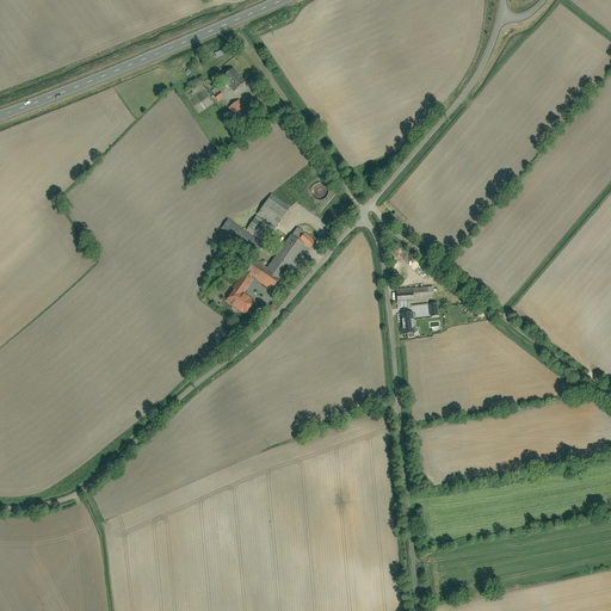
[(245,82),(233,69),(222,79),(233,92),(245,82)]
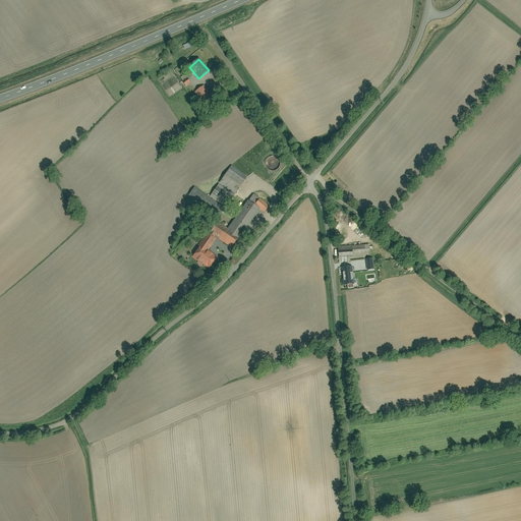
[(168,72),(171,77),(177,73),(173,69),(168,72)]
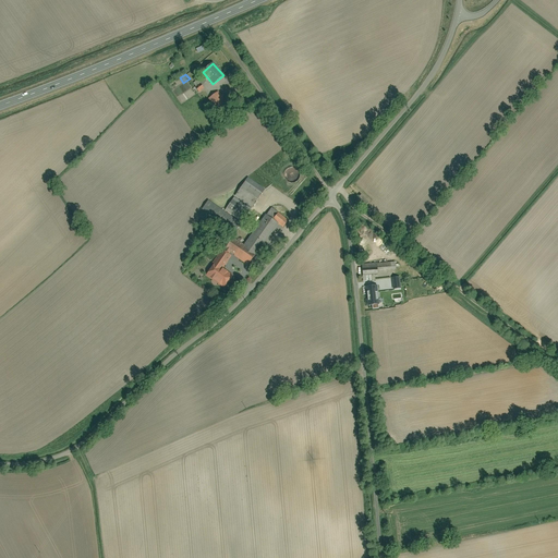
[(198,81),(194,84),(199,93),(205,89),(198,81)]
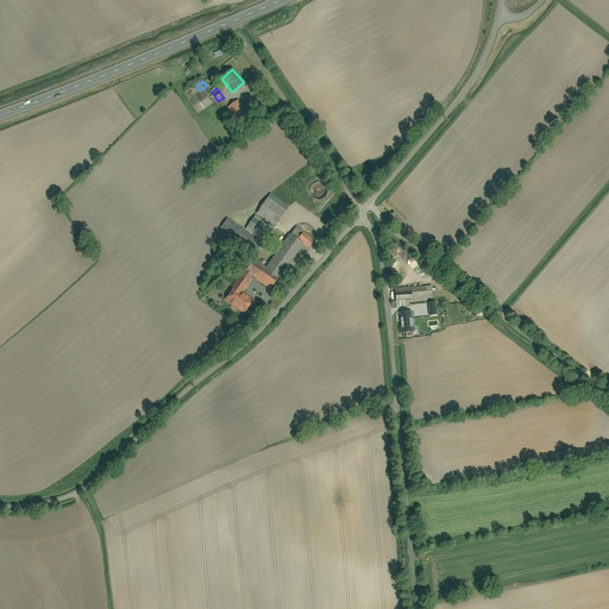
[(248,112),(238,100),(226,108),(236,121),(248,112)]
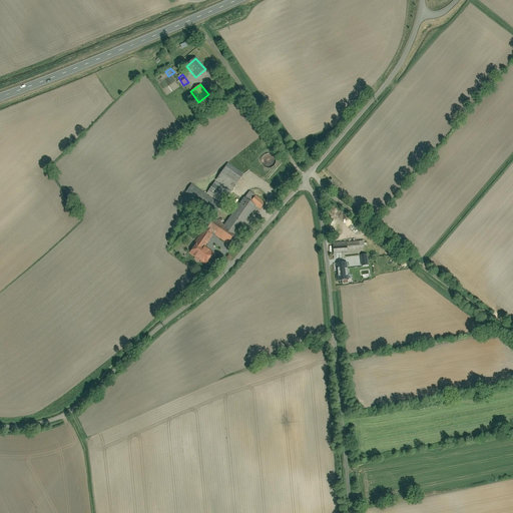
[(191,184),(184,193),(213,213),(220,204),(222,205),(243,174),(227,164),(206,194),(191,184)]
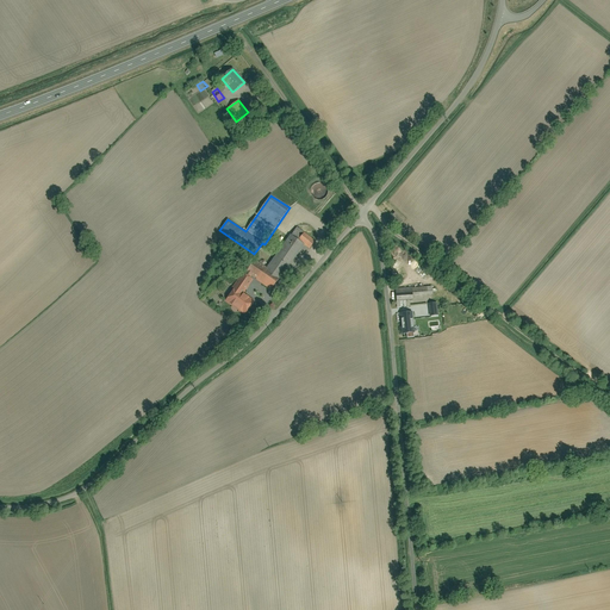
[(390,219),(398,226),(404,219),(396,212),(390,219)]
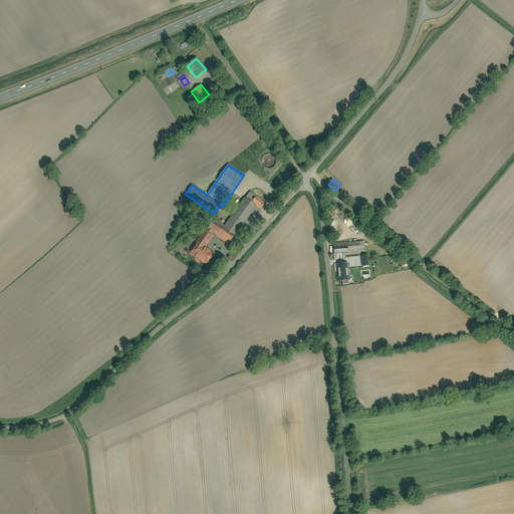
[(204,231),(188,253),(206,265),(214,253),(205,247),(212,237),(210,235),(212,233),(229,245),(256,206),(260,209),(265,203),(249,192),(225,226),(215,219),(205,232),(204,231)]
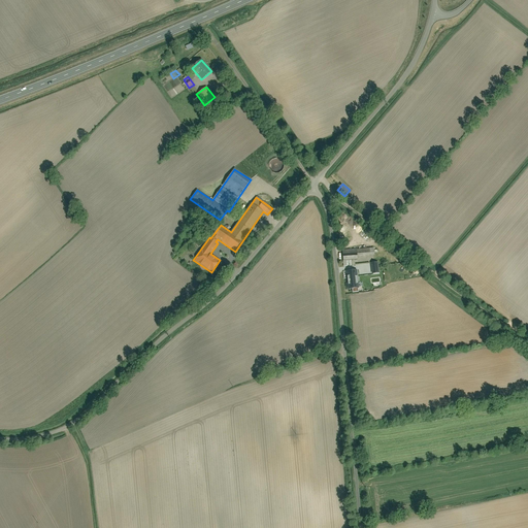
[(373,249),(341,250),(341,260),(358,260),(357,255),(374,254),(373,249)]
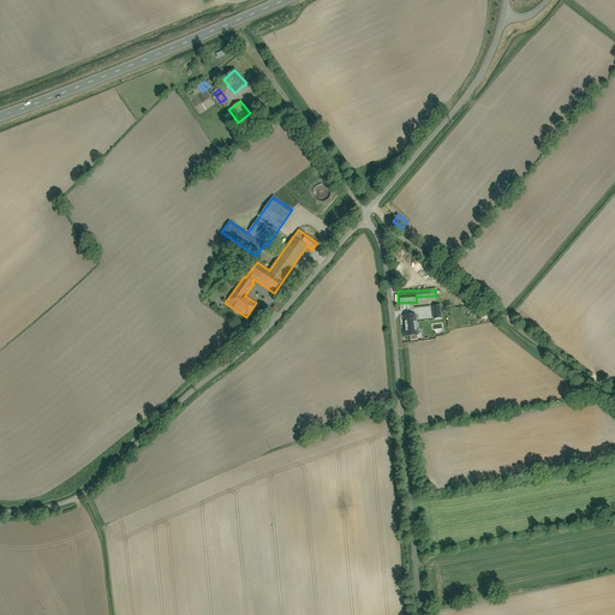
[(415,316),(402,317),(405,336),(417,334),(415,316)]
